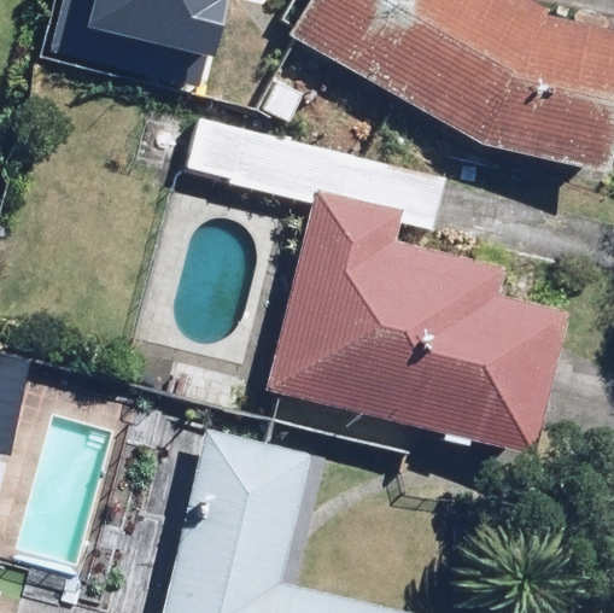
[(187,83),(208,0),(46,0),(35,45),(187,83)]
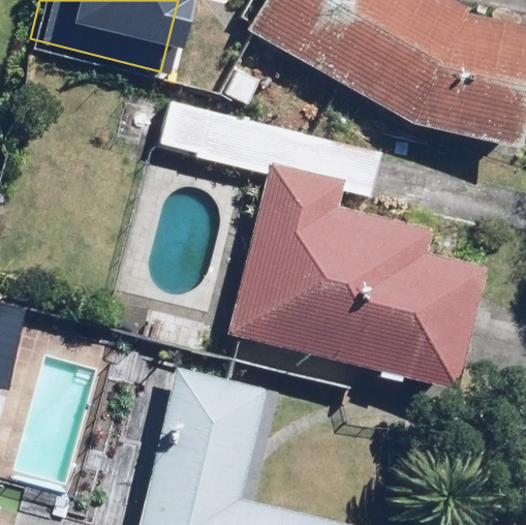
[(525,19),(472,8),(457,0),(263,0),(246,30),(416,125),(525,147),(525,19)]
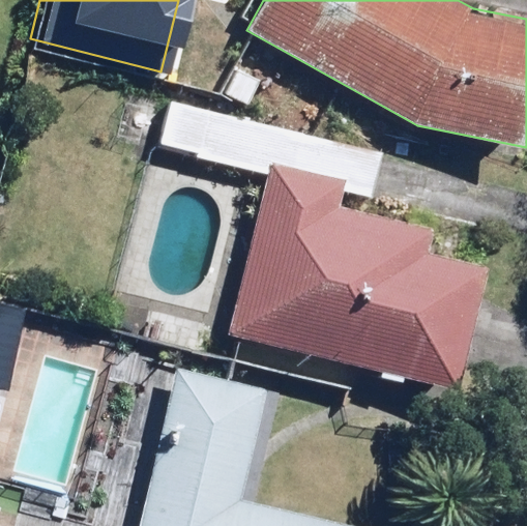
[(435,230),(372,216),(385,152),(165,106),(156,141),(281,167),(246,327),(464,373),(488,262),(430,251),(435,230)]
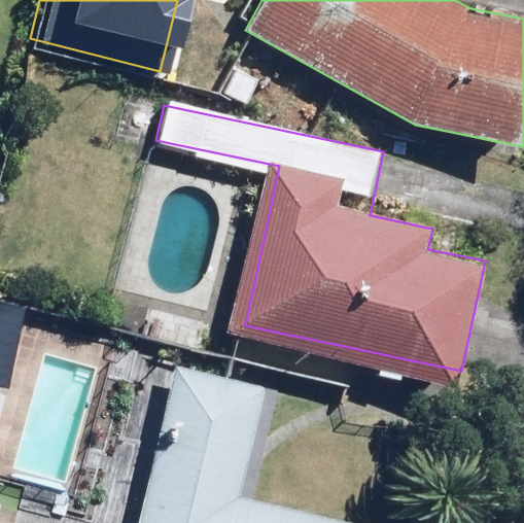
[(25,305),(0,299),(0,385),(5,386),(25,305)]
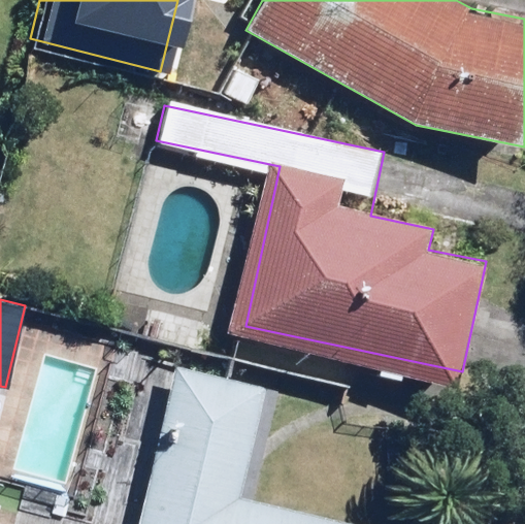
[(263,403),(171,383),(139,523),(346,523),(241,500),(263,403)]
